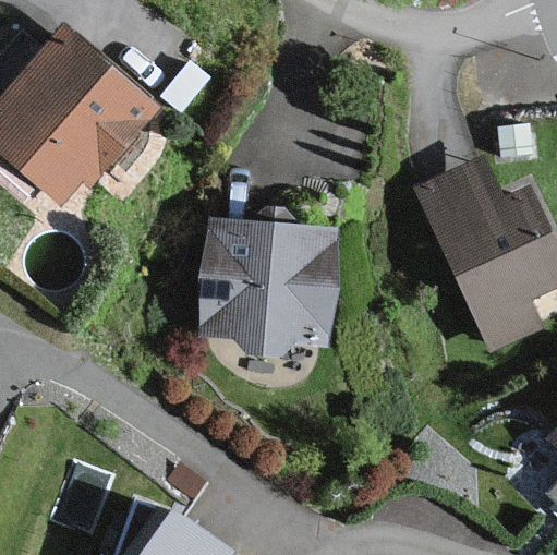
[(166,110),(65,25),(0,99),(0,105),(7,111),(0,119),(0,147),(64,203),(83,181),(96,192),(166,110)]
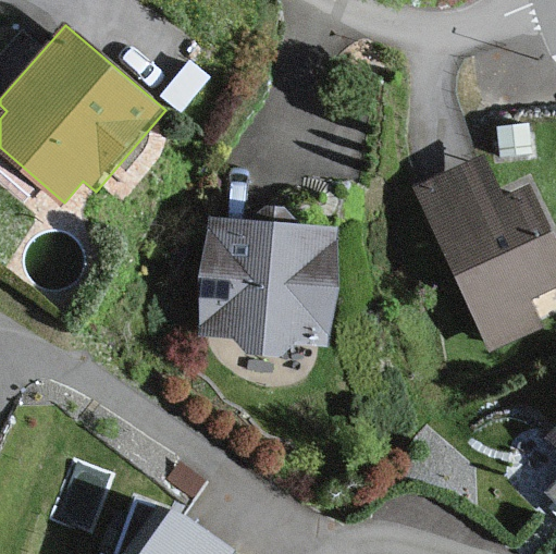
[(482,158),(414,189),(489,352),(541,327),(528,298),(555,285),(555,243),(531,189),(503,202),(482,158)]
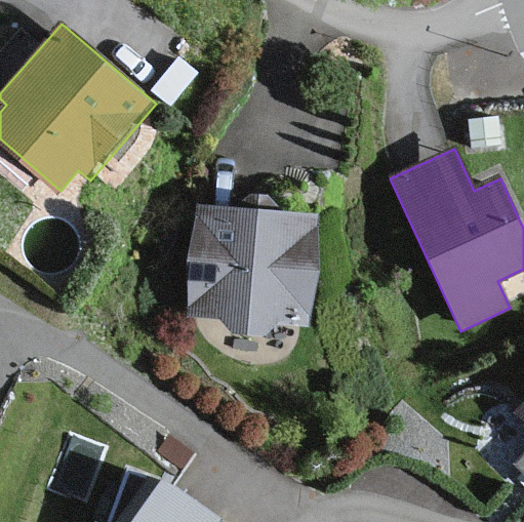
[(327,213),(198,204),(190,318),(228,321),(227,335),(274,339),(275,322),(319,325),(327,213)]
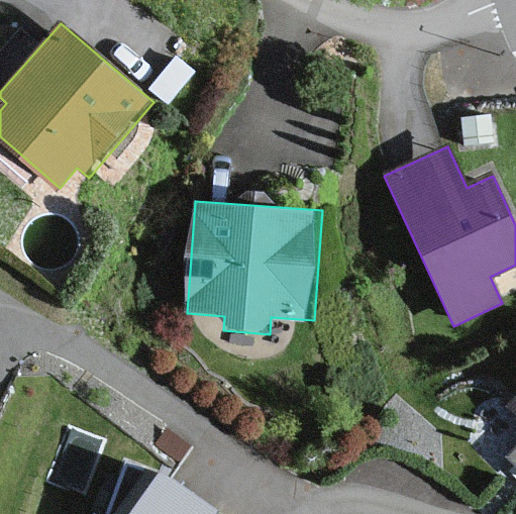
[(515,388),(506,398),(515,408),(515,388)]
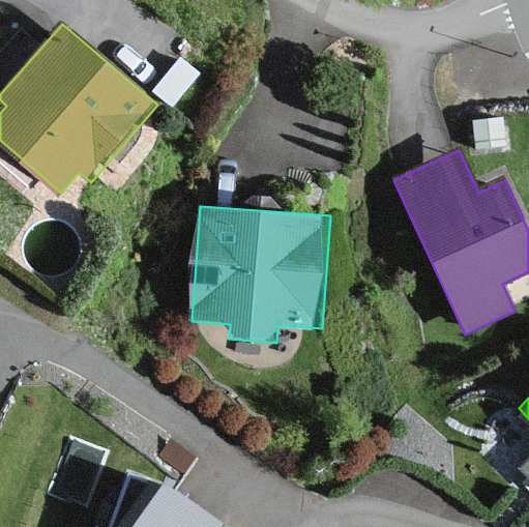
[(219,526),(166,482),(129,526),(219,526)]
